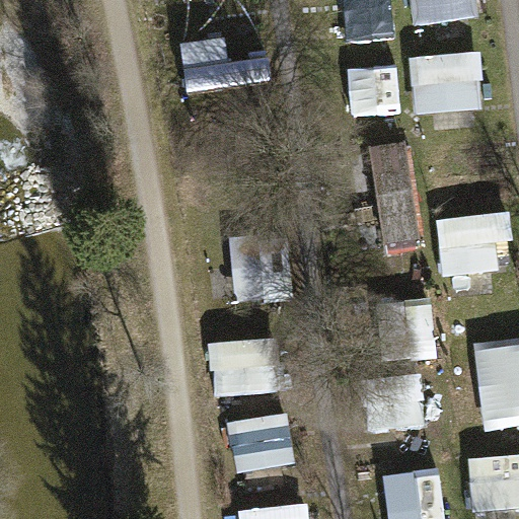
[(236,0),(188,0),(189,9),(237,7),(236,0)]
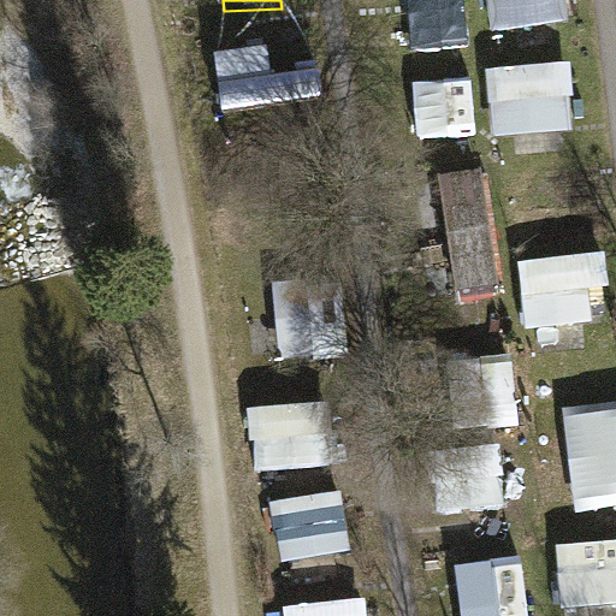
[(475,0),(407,0),(416,45),(481,31),(475,0)]
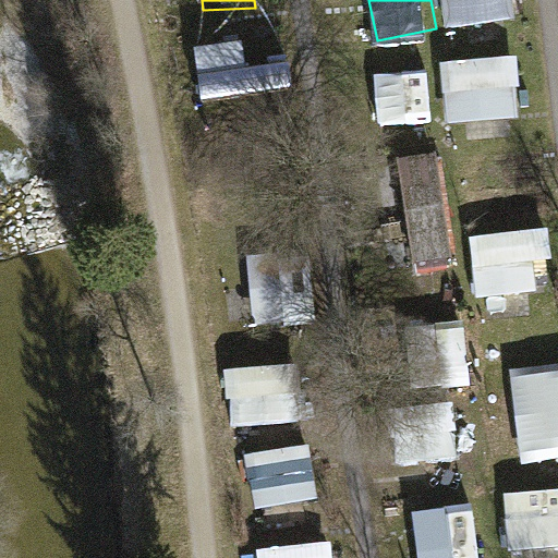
[(518,28),(516,0),(445,0),(447,32),(518,28)]
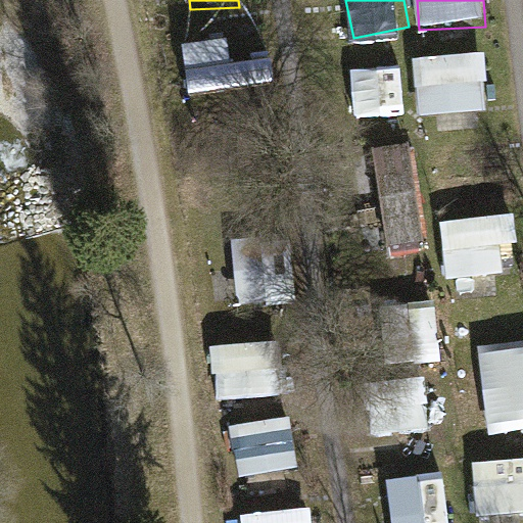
[(484,54),(412,60),(417,117),(489,111),(484,54)]
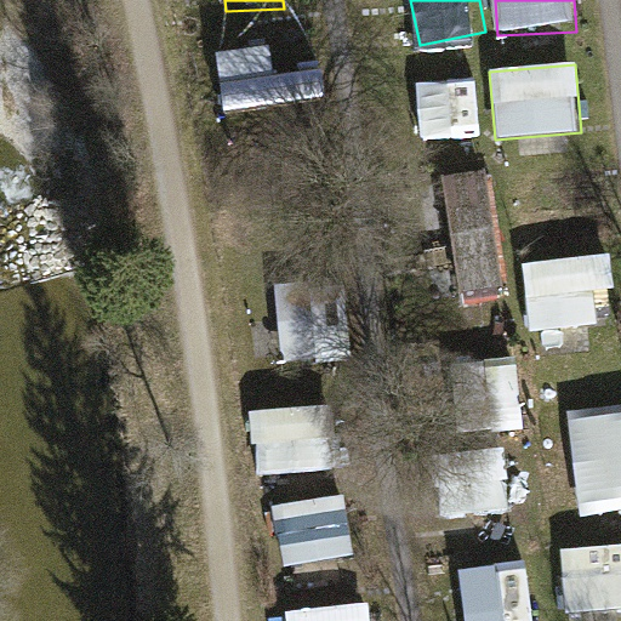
[(422,72),(426,134),(484,130),(480,68),(422,72)]
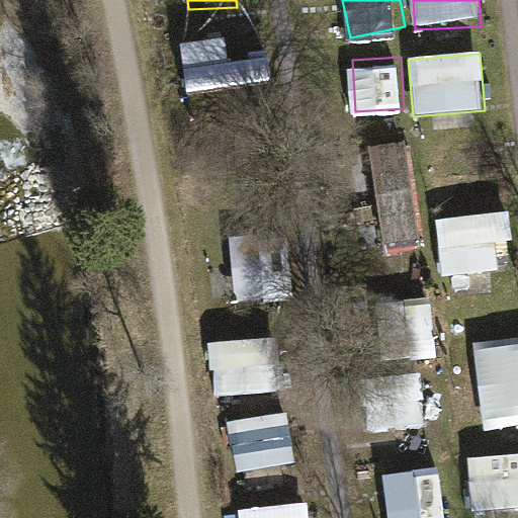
[(419,211),(415,143),(352,147),(356,214),(419,211)]
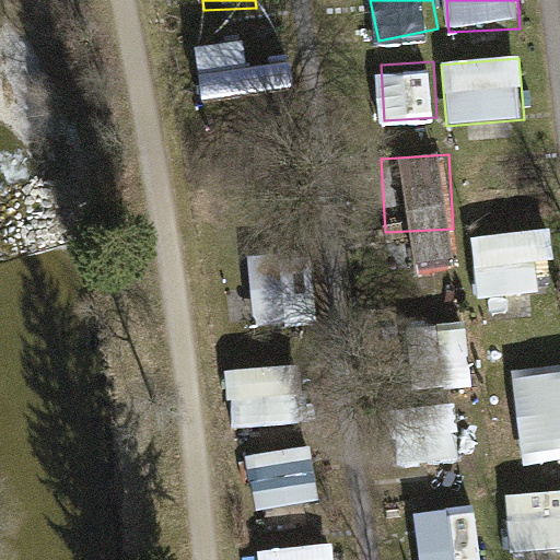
[(552,230),(470,240),(478,301),(486,300),(489,322),(531,316),(527,295),(539,294),(536,264),(556,261),(552,230)]
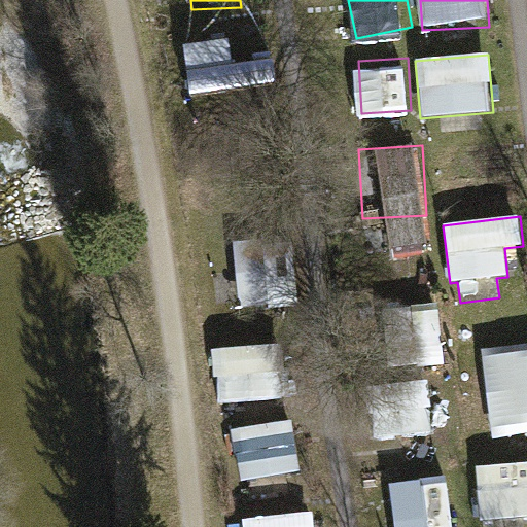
[(235,239),(239,307),(297,303),(293,235),(235,239)]
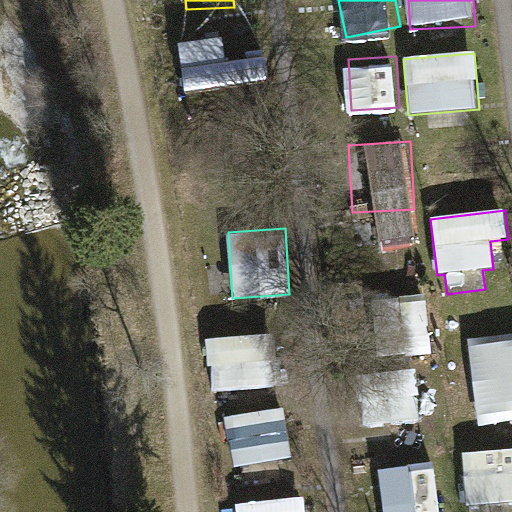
[(385,361),(431,356),(425,295),(379,300),(385,361)]
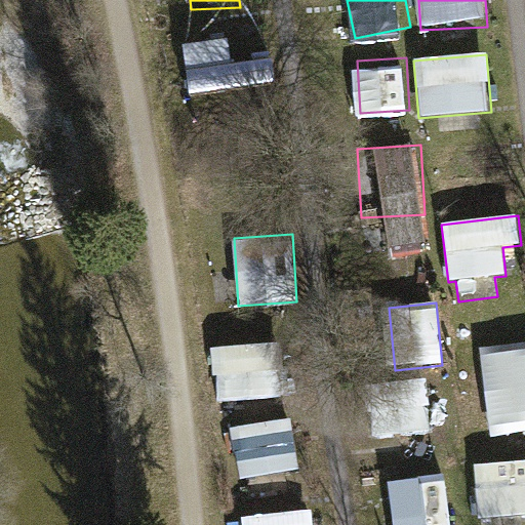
[(492,430),(524,428),(524,340),(488,342),(492,430)]
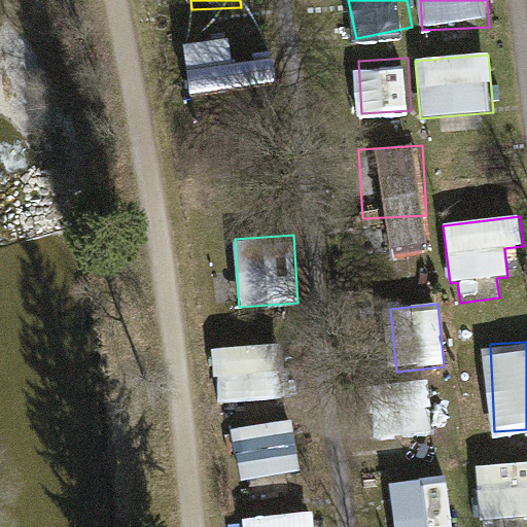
[(279,346),(214,350),(217,408),(282,403),(279,346)]
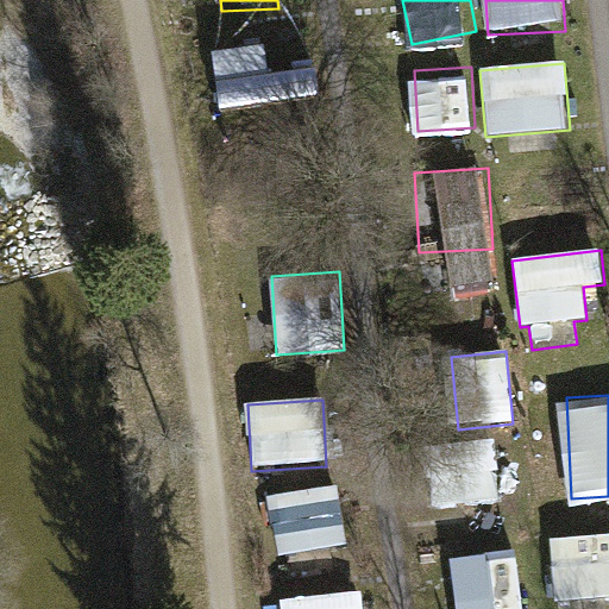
[(451,452),(457,516),(523,510),(516,446),(451,452)]
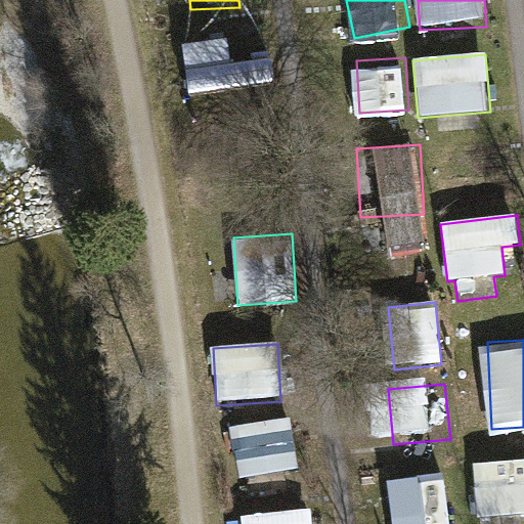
[(290,420),(230,429),(238,479),(298,469),(290,420)]
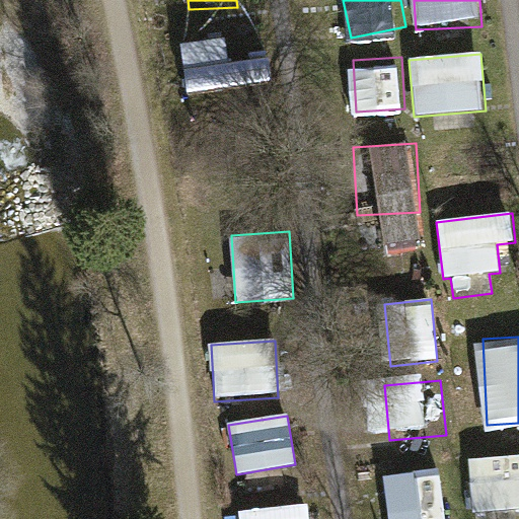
[(518,456),(467,460),(470,512),(518,508),(518,456)]
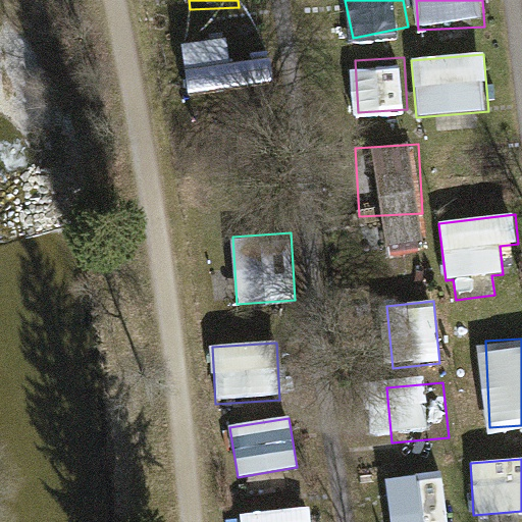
[(453,521),(446,466),(420,469),(426,521),(453,521)]
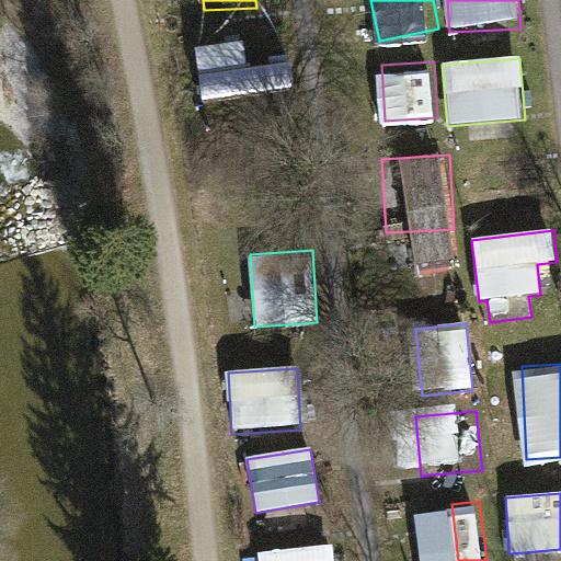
[(333,560),(332,547),(260,553),(260,560),(333,560)]
